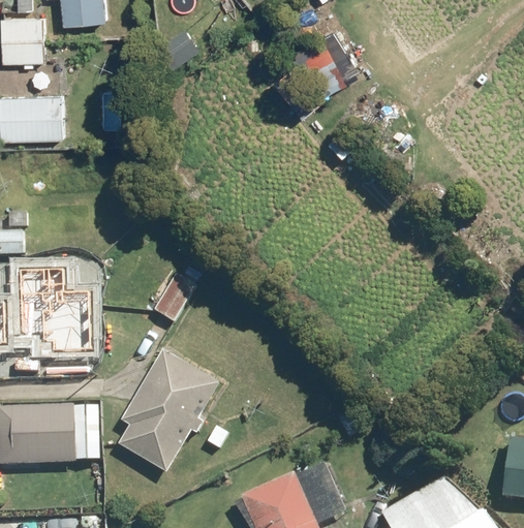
[(62,0),(63,22),(101,20),(100,0),(62,0)]
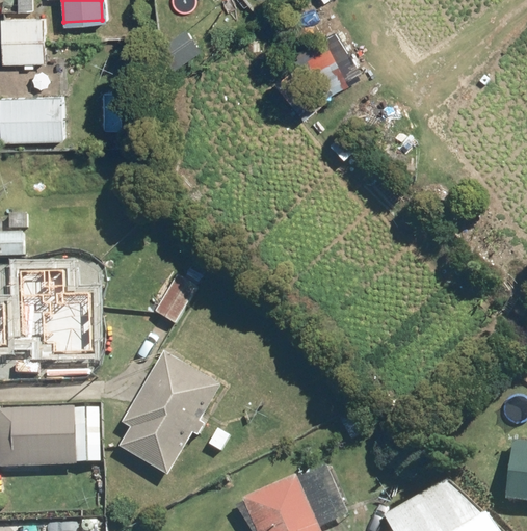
[(45,19),(0,17),(0,60),(44,62),(45,19)]
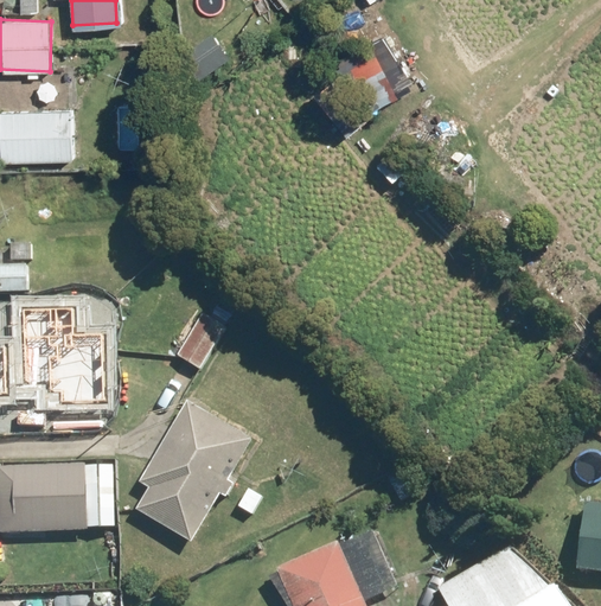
[(187,81),(227,52),(211,32),(173,61),(187,81)]
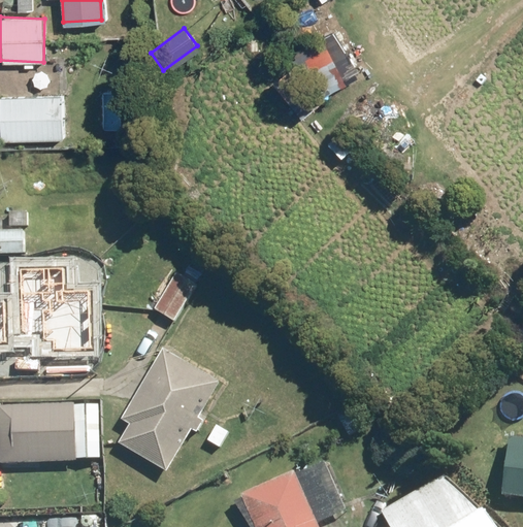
[(335,33),(299,48),(318,91),(354,74),(335,33)]
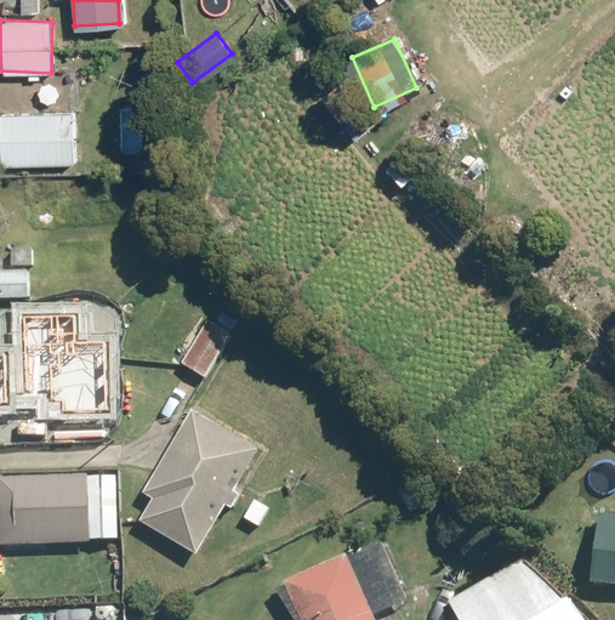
[(70,113),(0,112),(0,163),(70,165),(70,113)]
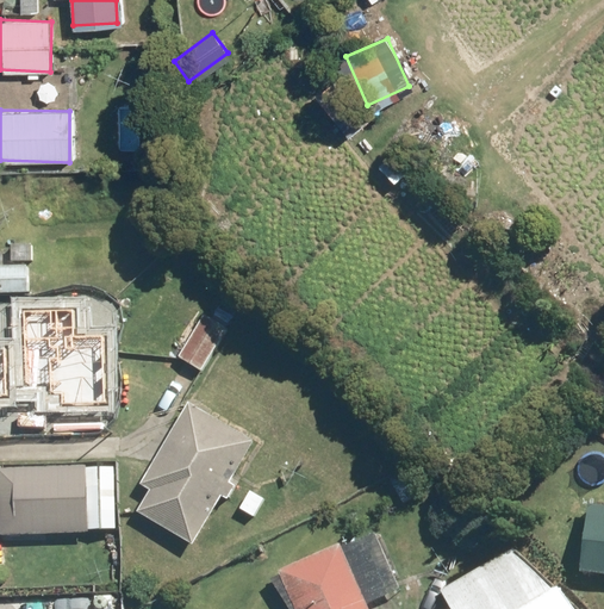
[(0,296),(25,297),(26,267),(0,266),(0,296)]
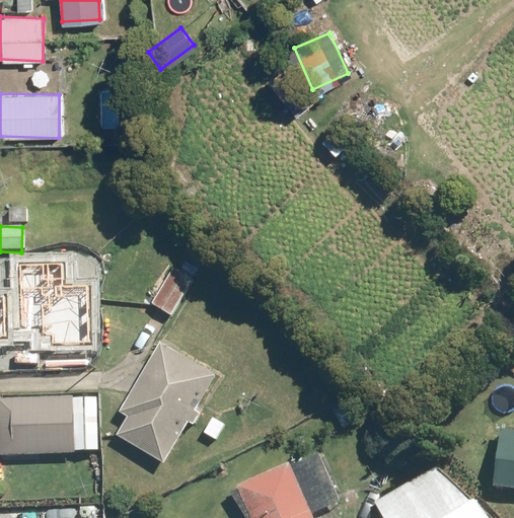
[(12,265),(14,327),(37,326),(38,345),(84,343),(82,284),(58,285),(57,263),(12,265)]
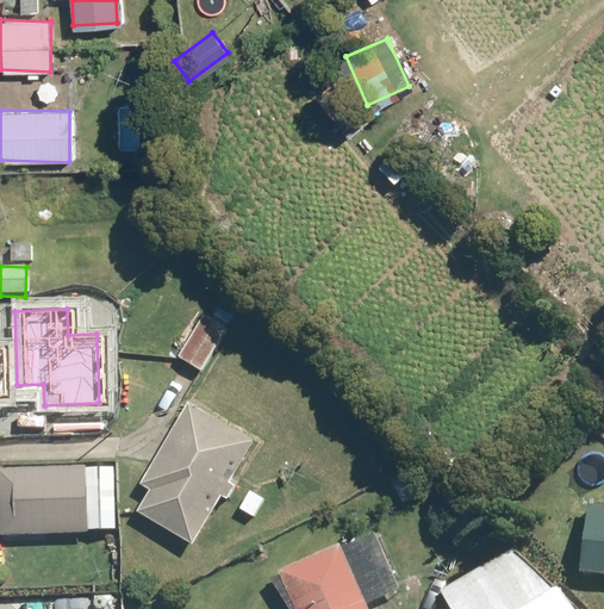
[(228,329),(204,314),(178,355),(201,371),(228,329)]
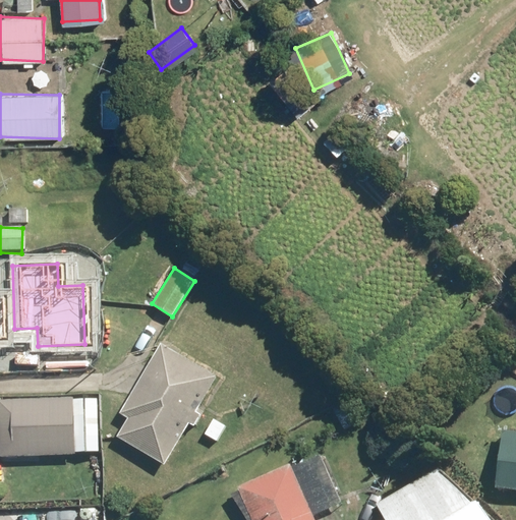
[(165,464),(215,377),(158,344),(116,416),(124,420),(115,436),(165,464)]
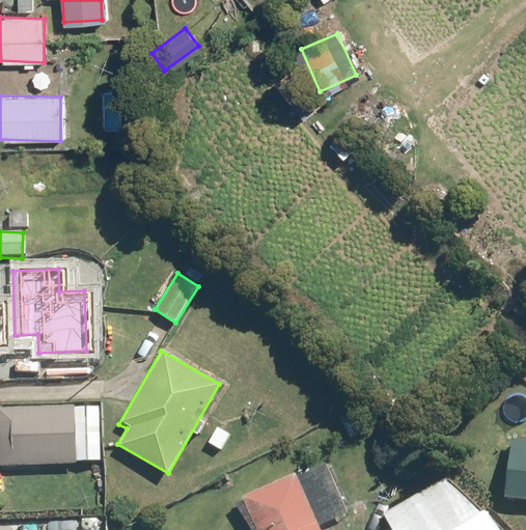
[(75,408),(0,407),(0,465),(45,465),(45,485),(75,485),(75,408)]
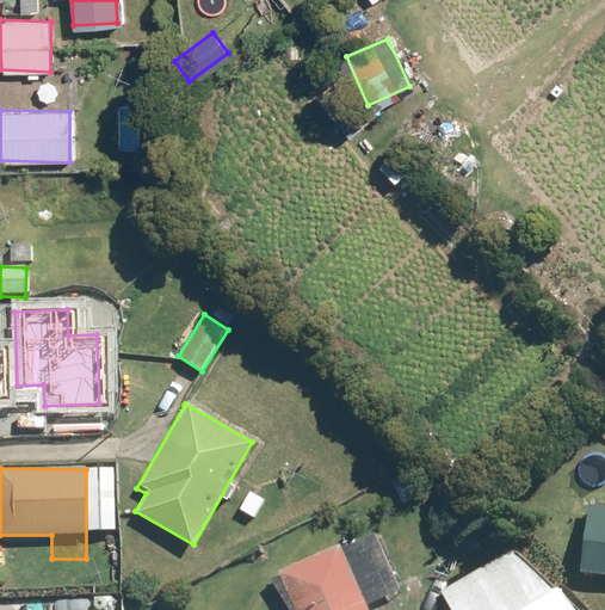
[(604,521),(592,521),(586,573),(604,574),(604,521)]
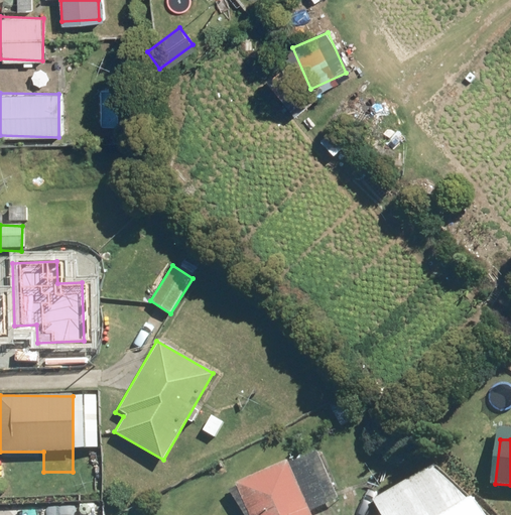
[(275,464),(275,467),(234,485),(247,514),(313,514),(310,508),(332,502),(316,452),(275,464)]
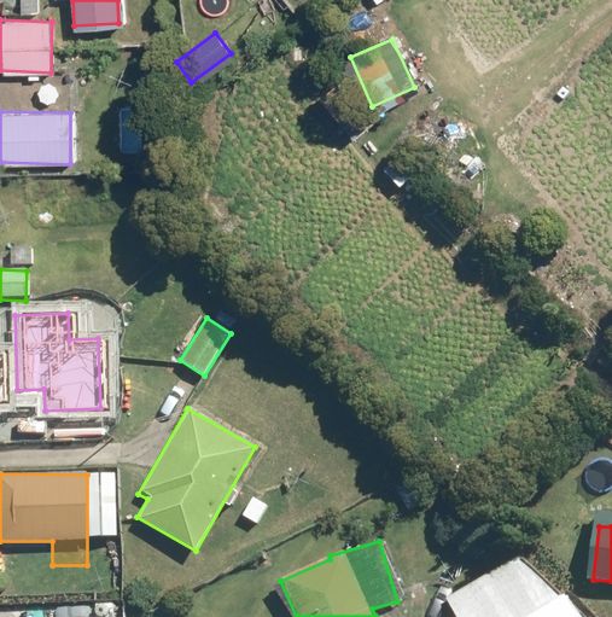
[(522,559),(444,601),(452,616),(529,616),(548,606),(522,559)]
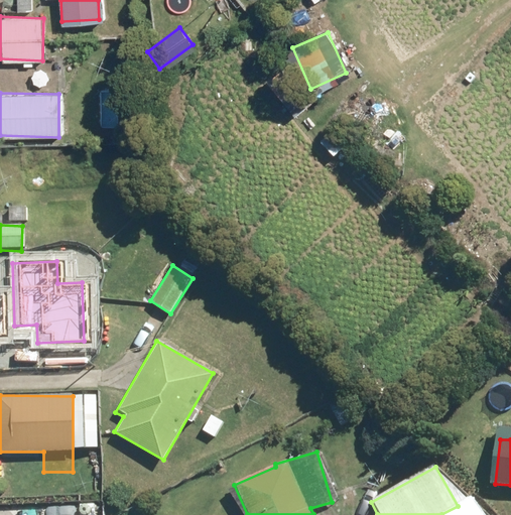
All buildings are outlined.
